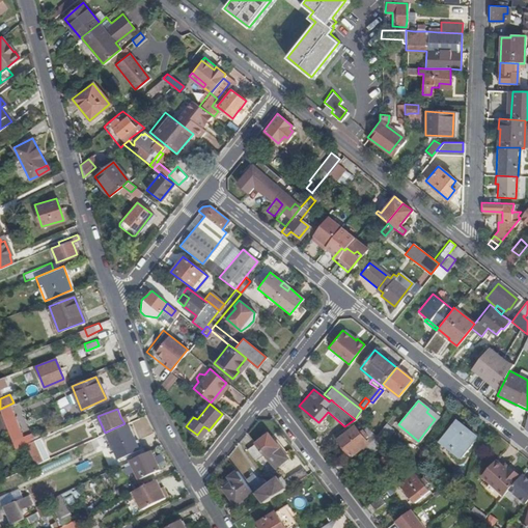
[(98,416),(90,419),(98,436),(105,433),(98,416)]
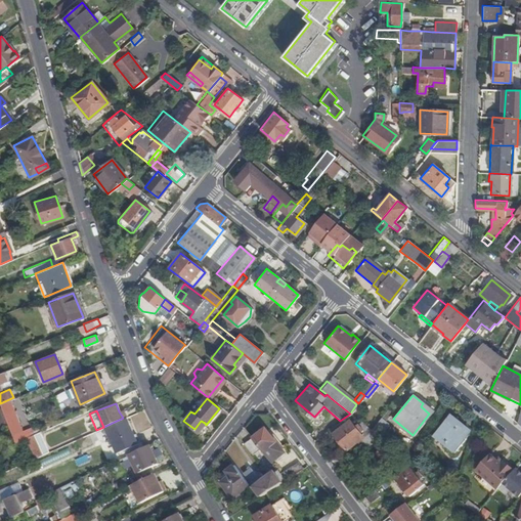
[(387,425),(391,416),(381,411),(378,421),(387,425)]
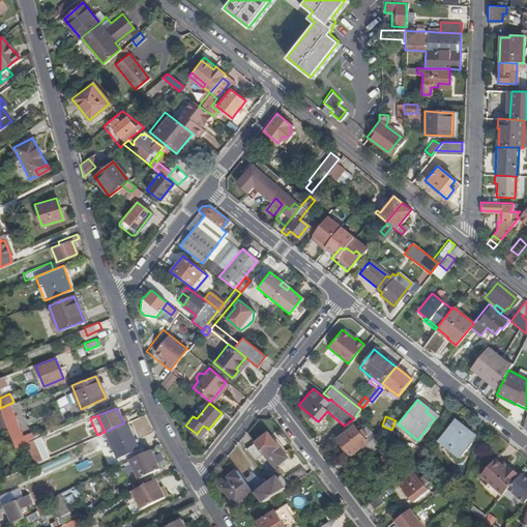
[(138,448),(126,421),(124,422),(105,432),(117,458),(138,448)]
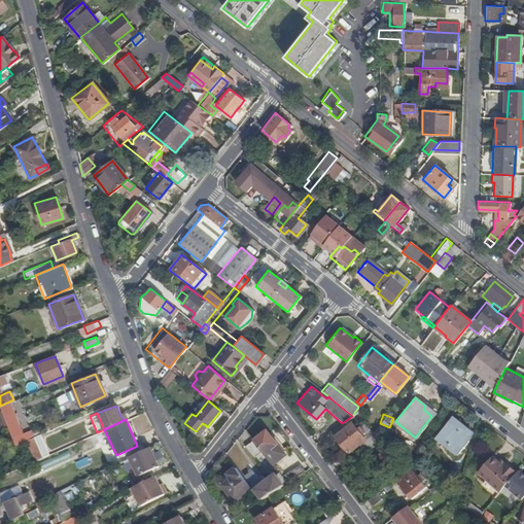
[(368,437),(359,425),(356,428),(351,422),(335,434),(348,452),(360,442),(368,437)]
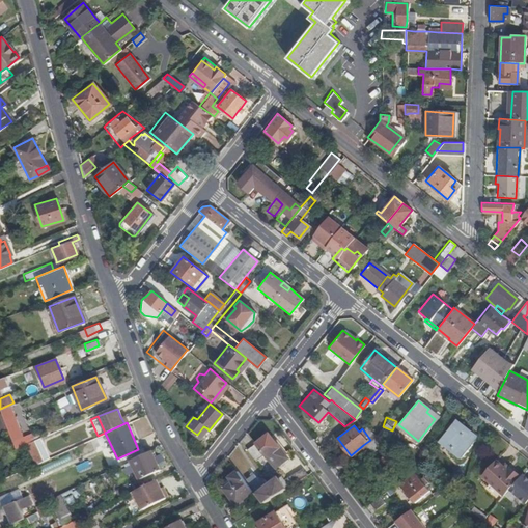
[(470,442),(448,425),(439,439),(460,455),(470,442)]
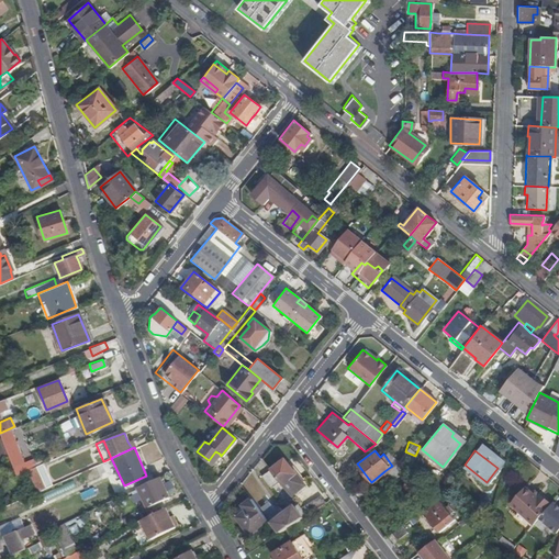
[(215,451),(209,460),(212,464),(220,454),(215,451)]
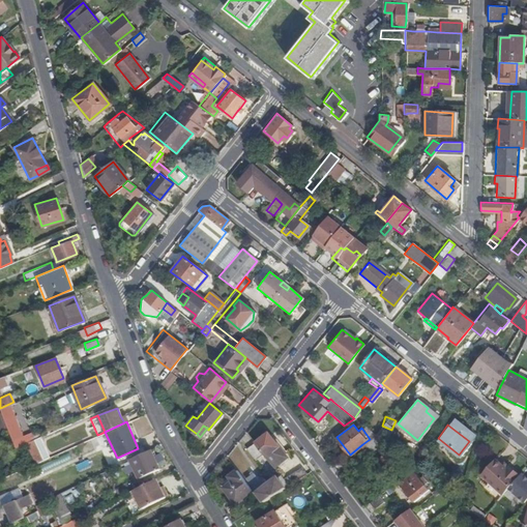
[(375,434),(364,426),(361,428),(370,439),(362,444),(369,451),(383,441),(375,434)]
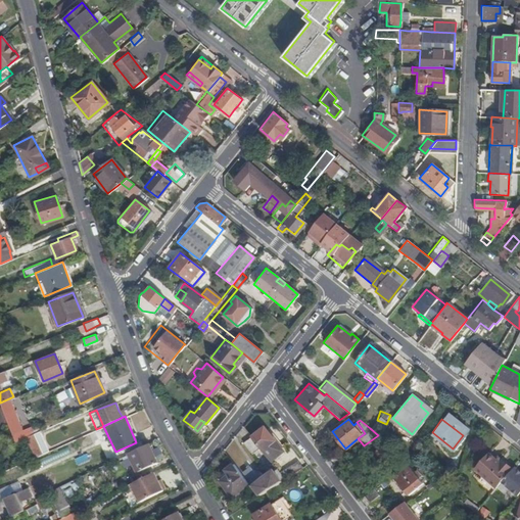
[(264,425),(250,435),(258,447),(269,461),(282,451),(264,425)]
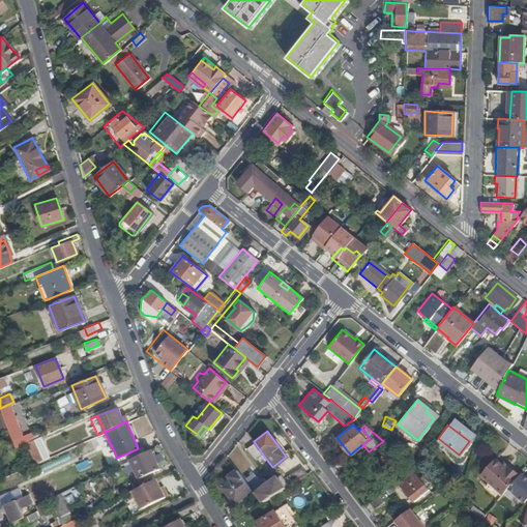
[(42,459),(33,438),(26,442),(35,462),(42,459)]
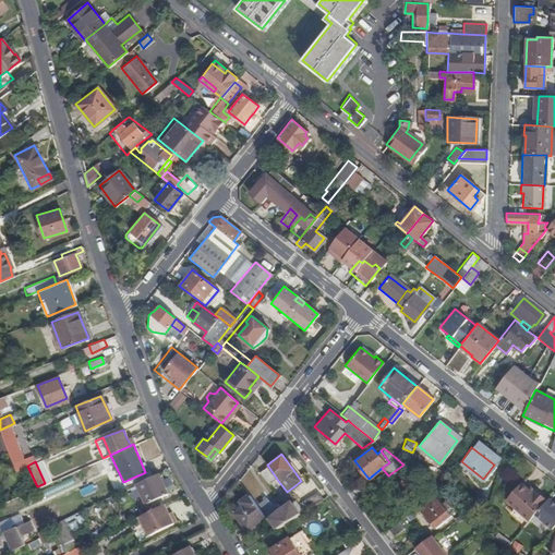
[(276,478),(267,465),(260,470),(269,482),(276,478)]
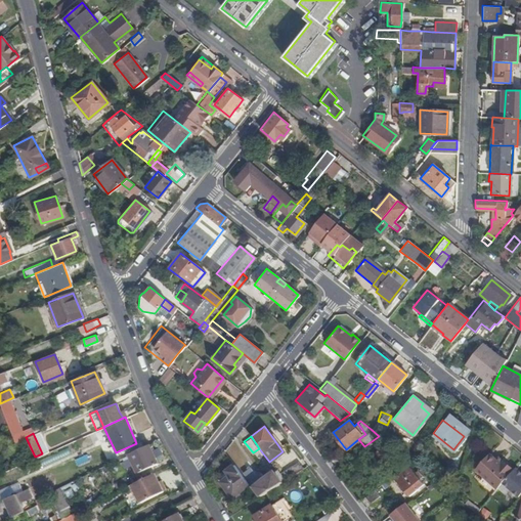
[(399,468),(403,465),(395,459),(399,453),(384,441),(375,452),(396,470),(398,467),(399,468)]
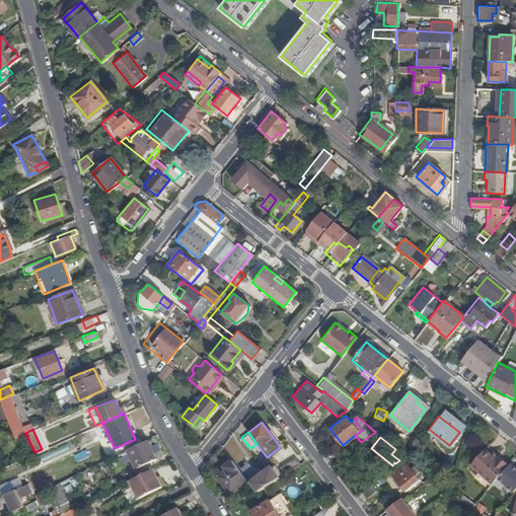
[(155,457),(146,439),(127,448),(136,467),(155,457)]
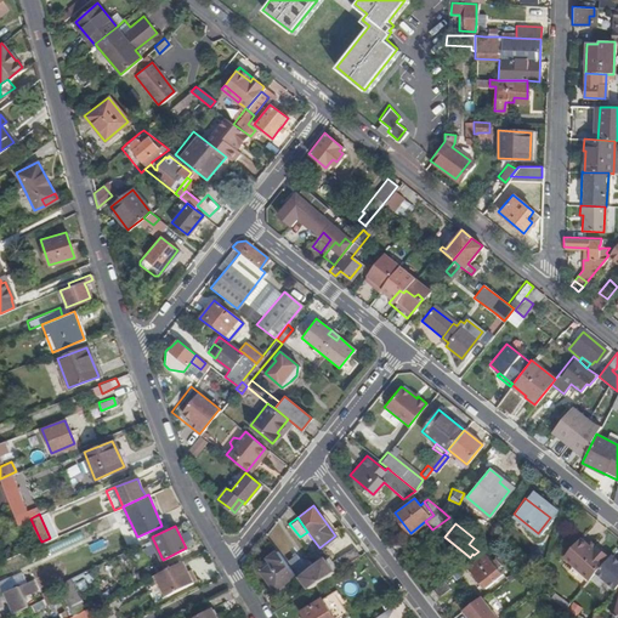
[(595,571),(608,556),(596,546),(593,549),(589,545),(580,537),(563,556),(588,579),(595,571)]
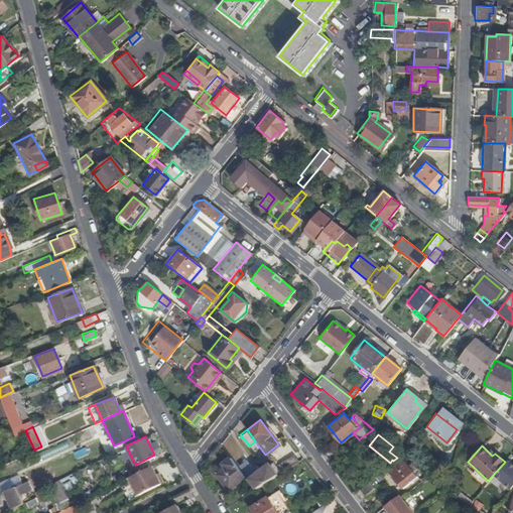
[(284,469),(296,461),(292,454),(280,461),(284,469)]
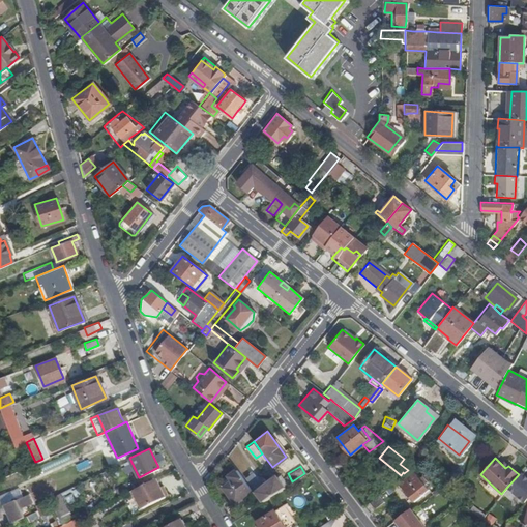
[(234,502),(251,490),(250,488),(236,469),(227,475),(231,480),(228,482),(223,487),(234,502)]
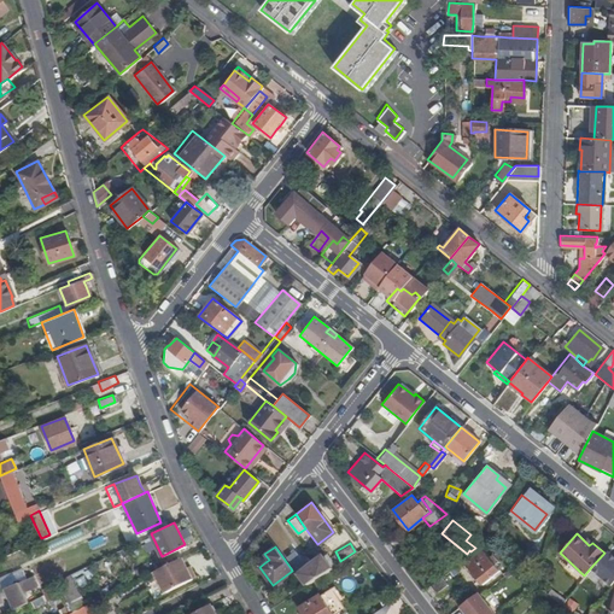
[(498,569),(481,550),(465,563),(481,583),(498,569)]
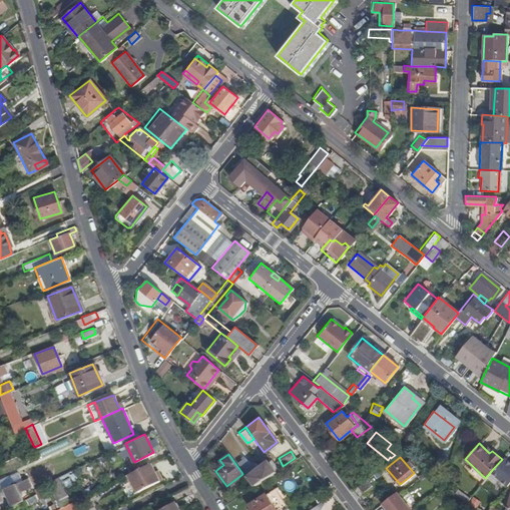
[(509,463),(503,457),(502,459),(491,471),(507,485),(509,481),(509,468),(507,466),(509,463)]
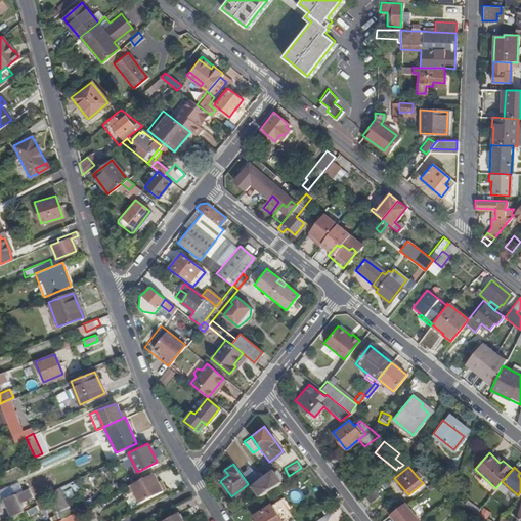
[(3,479),(17,476),(16,471),(2,474),(3,479)]
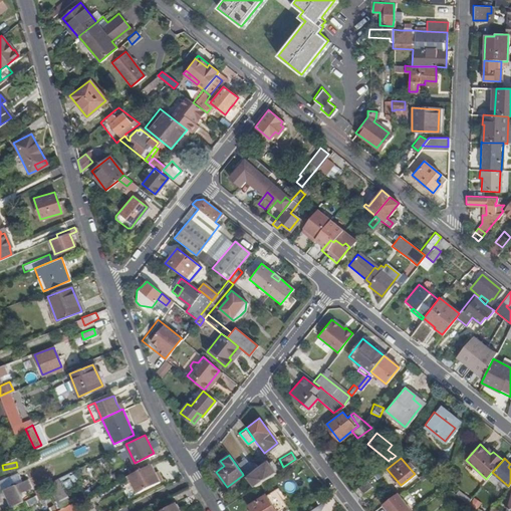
[(243,475),(252,487),(275,473),(274,472),(267,462),(258,469),(253,464),(242,473),(243,475)]
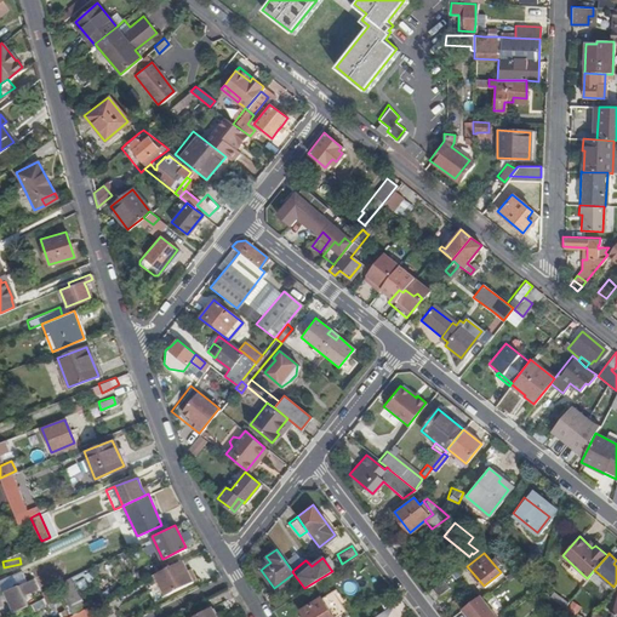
[(192,581),(181,559),(155,571),(153,572),(164,595),(192,581)]
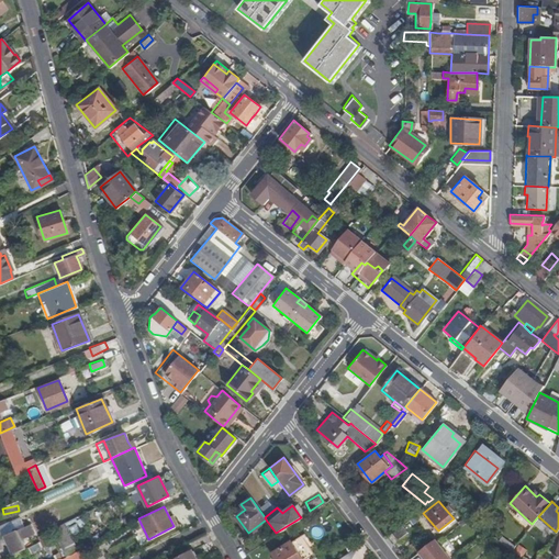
[(138,518),(141,517),(137,510),(123,516),(127,524),(138,518)]
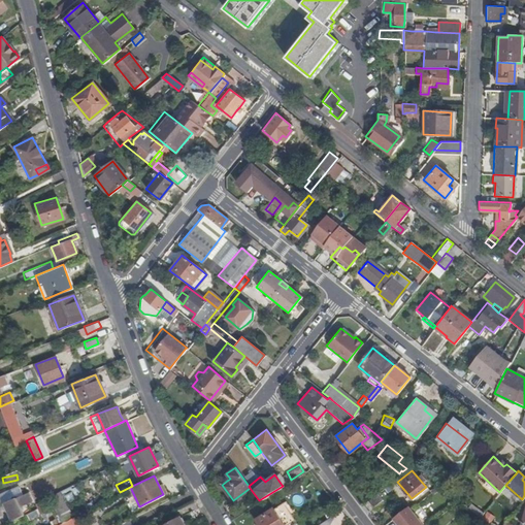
[(71,517),(58,491),(47,496),(61,522),(71,517)]
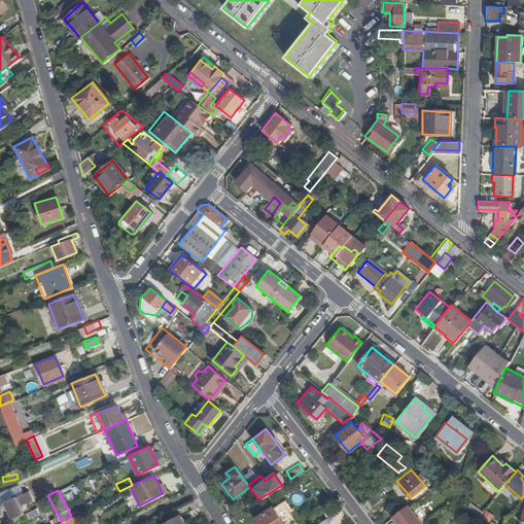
[(26,492),(4,501),(12,519),(24,514),(20,504),(30,500),(26,492)]
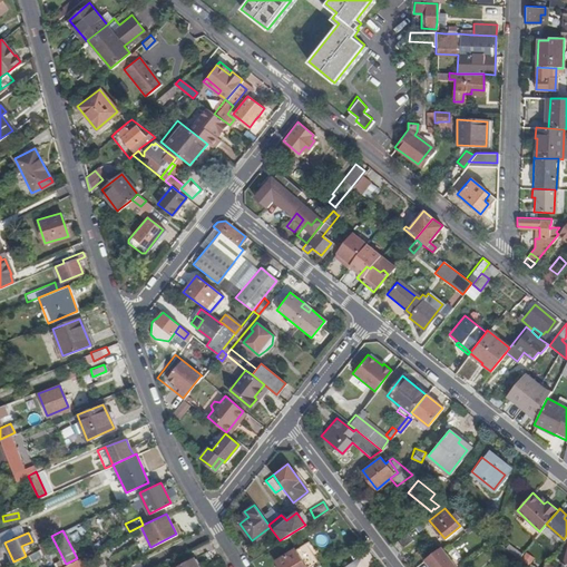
[(406,533),(396,539),(401,547),(411,539),(406,533)]
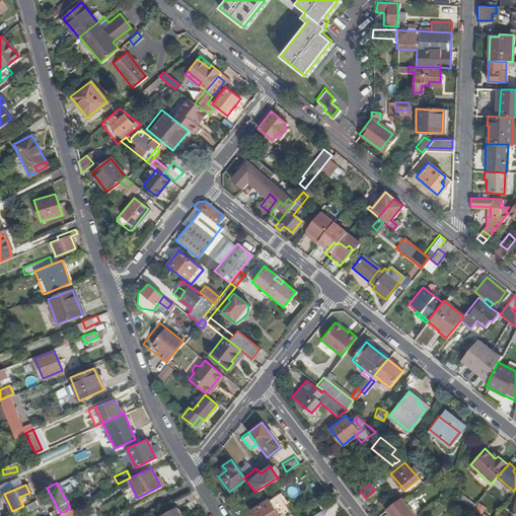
[(286,515),(290,514),(277,493),(249,510),(252,515),(286,515)]
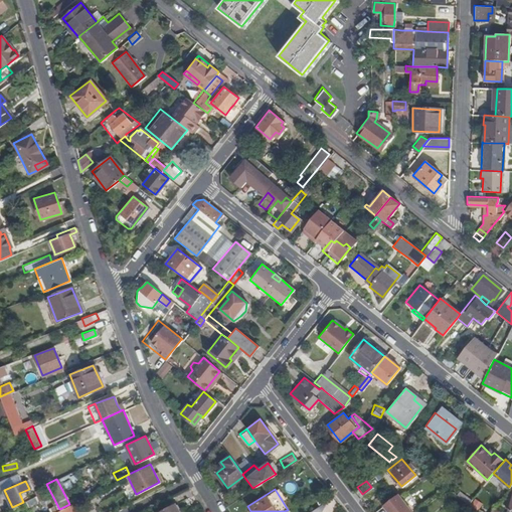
[(398,491),(381,504),(388,511),(411,511),(414,510),(398,491)]
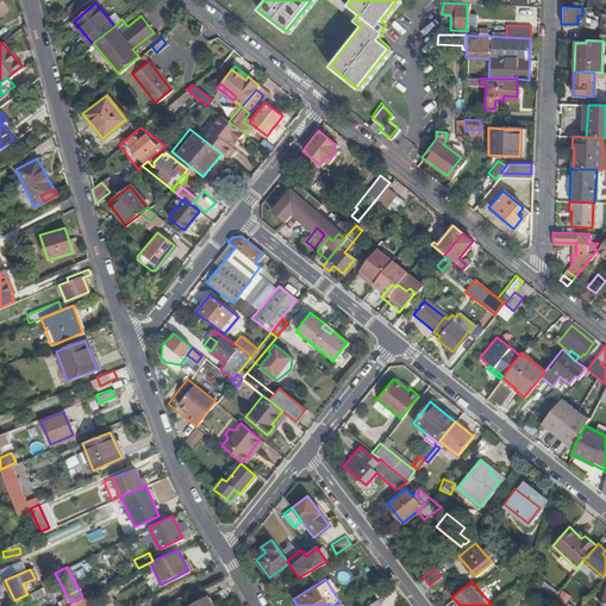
[(547,585),(543,589),(554,597),(556,591),(547,585)]
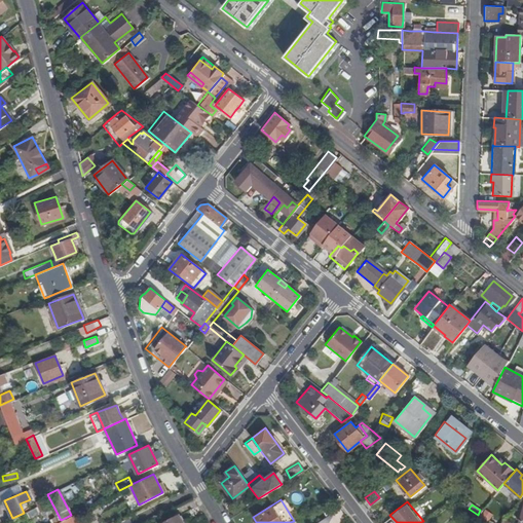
[(82,522),(77,512),(71,515),(61,520),(55,522),(82,522)]
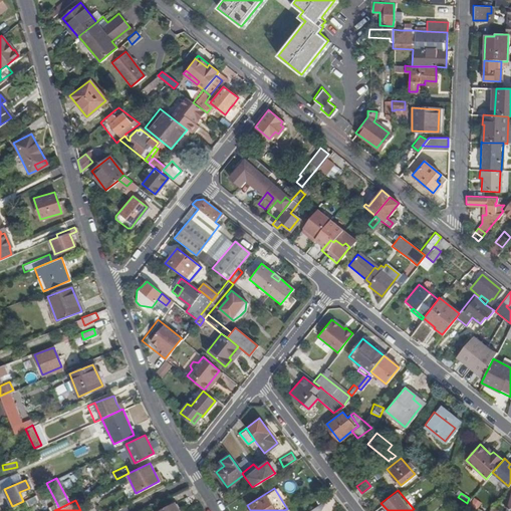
[(179,510),(174,502),(157,510),(179,510)]
